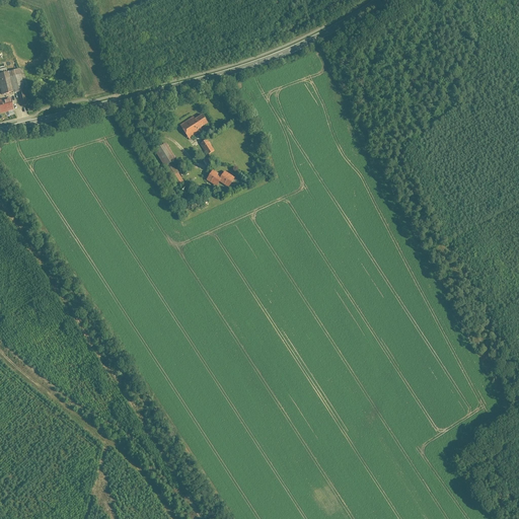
[(0,74),(0,83),(3,95),(23,90),(20,77),(18,70),(0,74)]
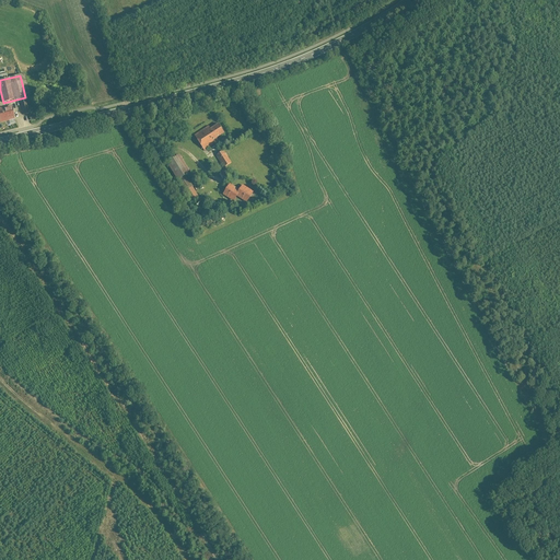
[(20,101),(23,117),(31,115),(26,100),(20,101)]
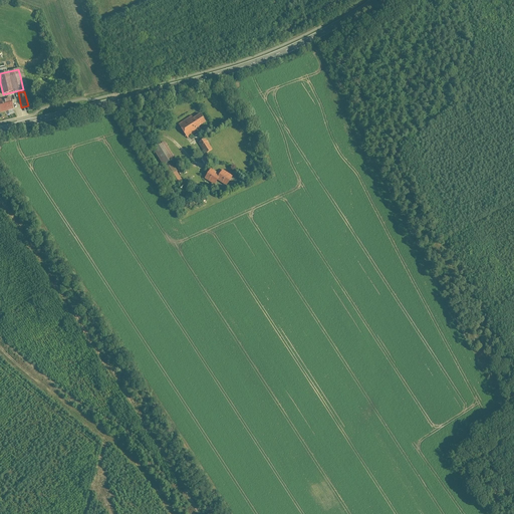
[(0,99),(0,113),(14,110),(11,97),(0,99)]
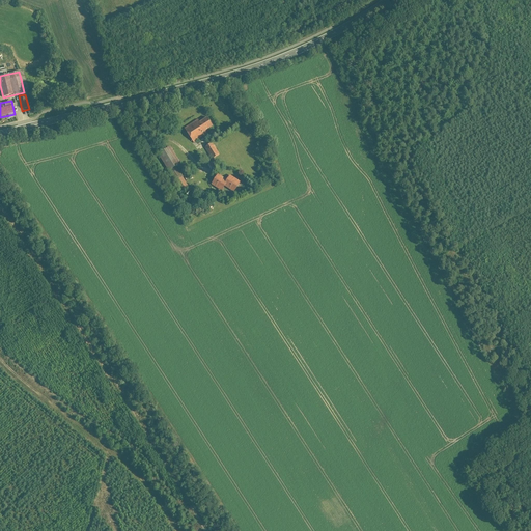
[(193,145),(208,137),(205,132),(212,129),(205,119),(199,122),(198,120),(184,130),(185,132),(191,141),(193,145)]
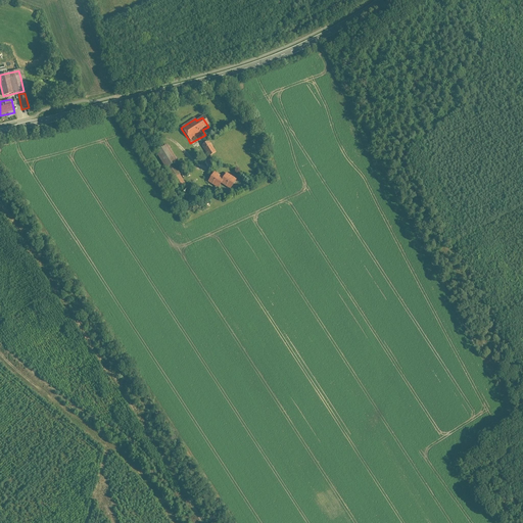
[(208,142),(200,147),(206,157),(215,152),(208,142)]
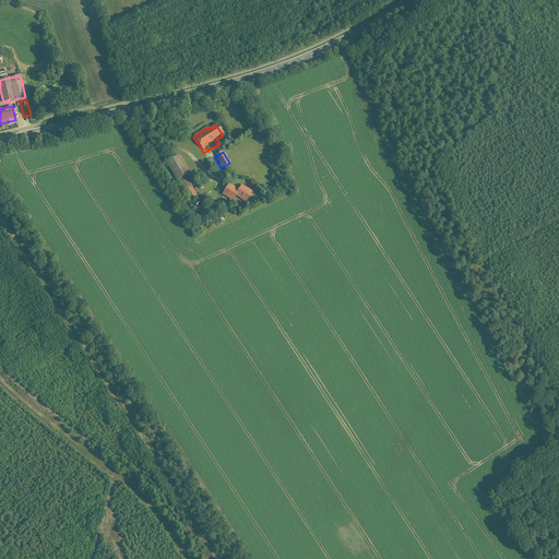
[(178,180),(192,203),(200,199),(186,176),(190,173),(179,155),(166,163),(177,181),(178,180)]
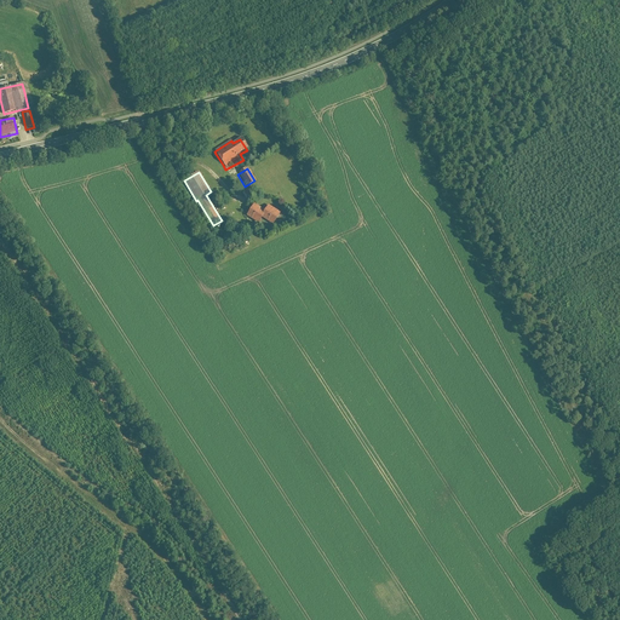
[(248,189),(242,193),(247,200),(253,196),(248,189)]
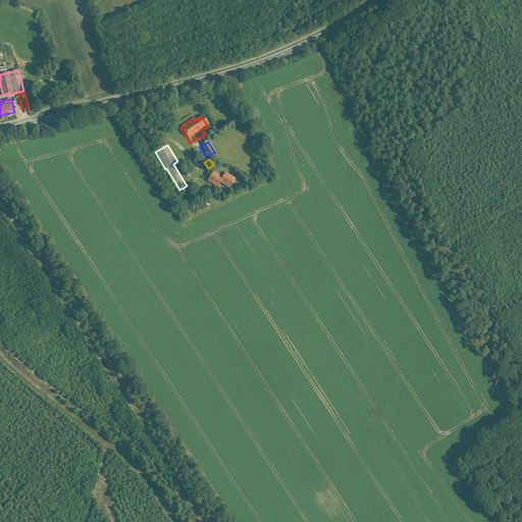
[(222,176),(212,171),(207,181),(218,188),(220,185),(229,190),(233,183),(222,176)]
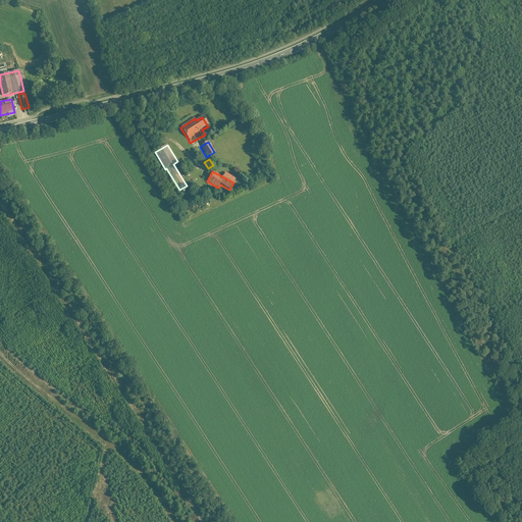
[(178,191),(171,196),(176,203),(184,199),(178,191)]
